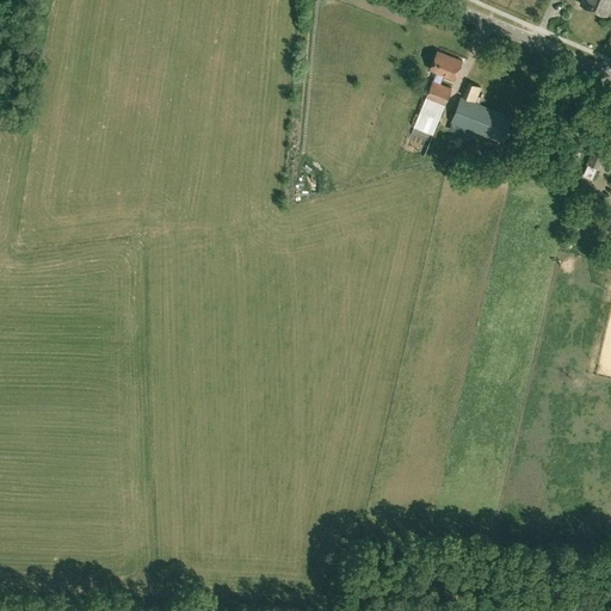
[(610,0),(582,0),(580,5),(606,17),(610,5),(610,0)]
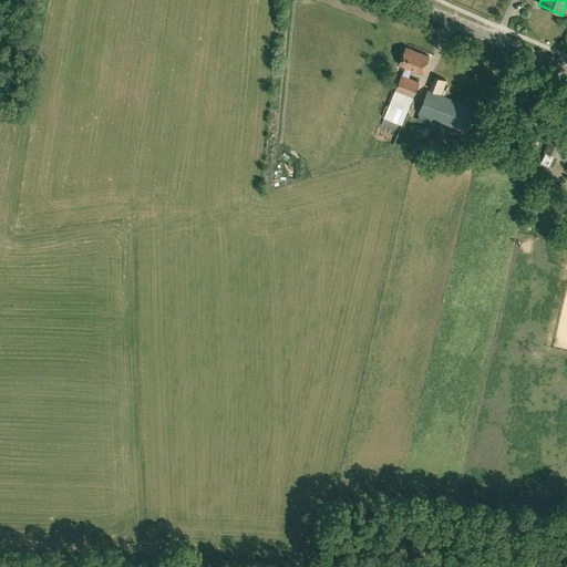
[(422,74),(430,57),(405,48),(399,64),(422,74)]
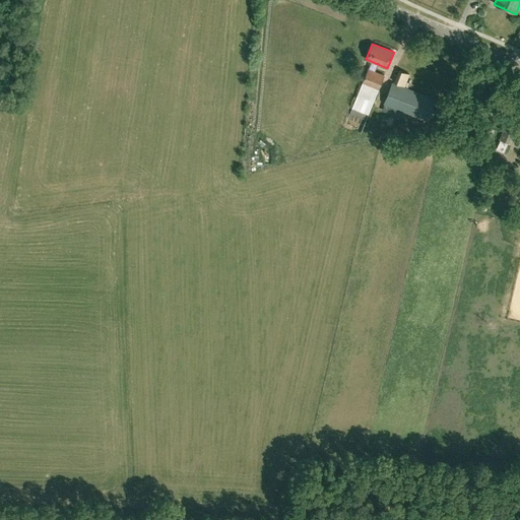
[(385,75),(368,68),(363,83),(372,87),(371,93),(376,95),(379,90),(385,75)]
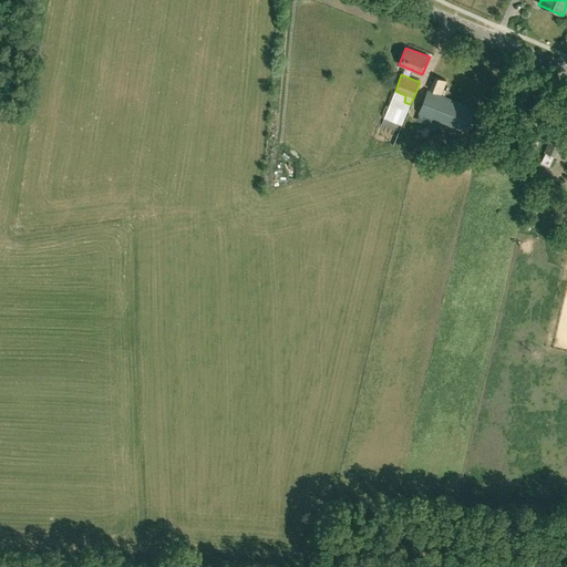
[(443,92),(446,81),(434,76),(429,91),(442,95),(441,101),(447,103),(450,95),(443,92)]
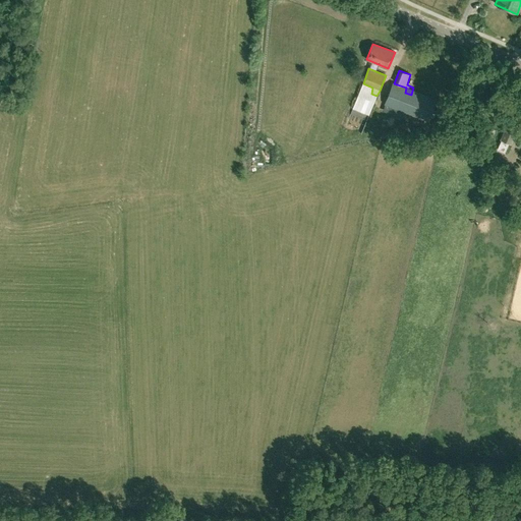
[(419,100),(408,95),(405,101),(398,98),(394,106),(413,115),(415,111),(420,113),(422,109),(417,106),(419,100)]
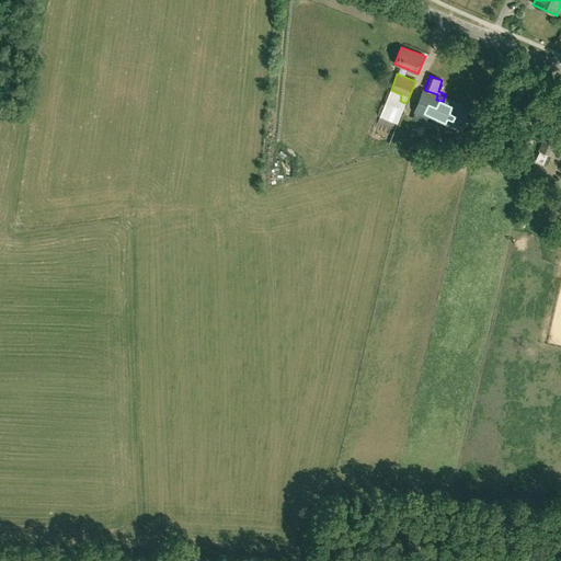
[(557,136),(547,132),(538,151),(539,152),(535,162),(542,165),(547,156),(548,156),(557,136)]
